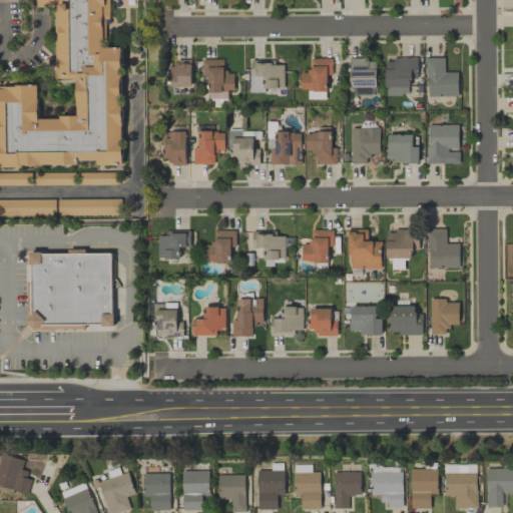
[(0,165),(121,163),(119,46),(104,47),(103,19),(107,19),(106,0),(35,0),(36,7),(53,7),(55,79),(75,78),(76,116),(37,117),(36,85),(0,85),(0,165)]
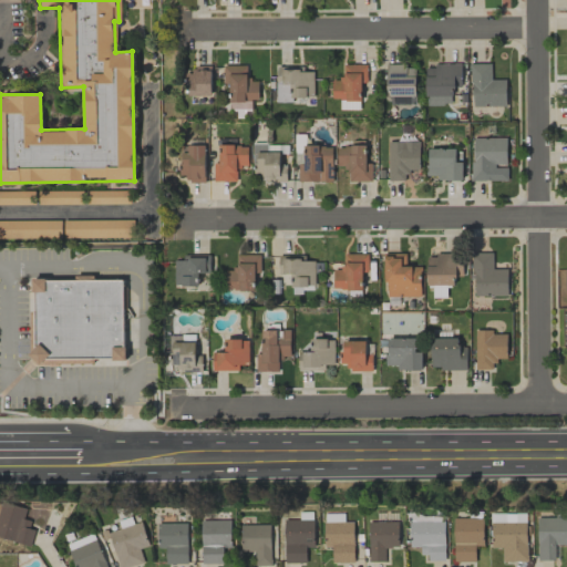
[(506,105),(505,79),(491,80),(491,63),(471,63),(472,106),(506,105)]
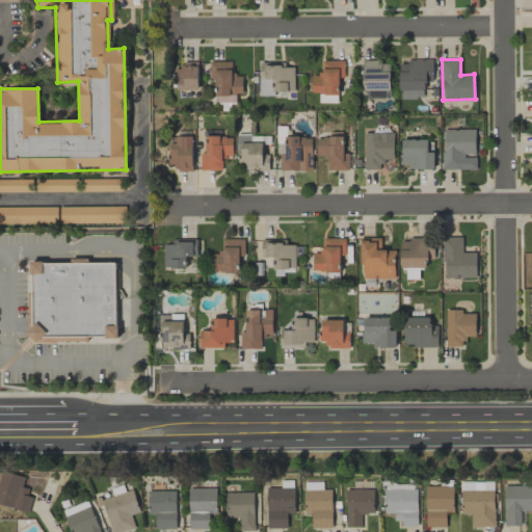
[(338,94),(338,77),(344,77),(344,60),(322,60),(322,74),(311,74),(312,95),(338,94)]
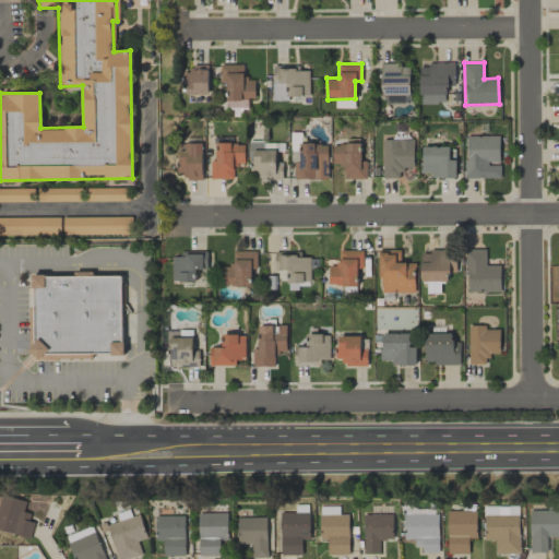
[(409,63),(381,63),(381,103),(409,103),(409,63)]
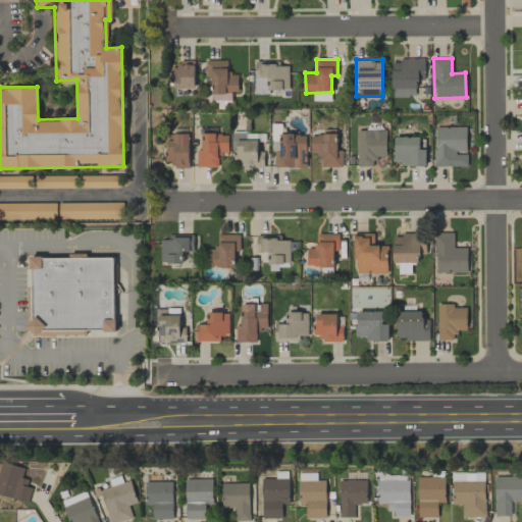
[(424,59),(392,59),(392,97),(416,97),(416,79),(424,79),(424,59)]
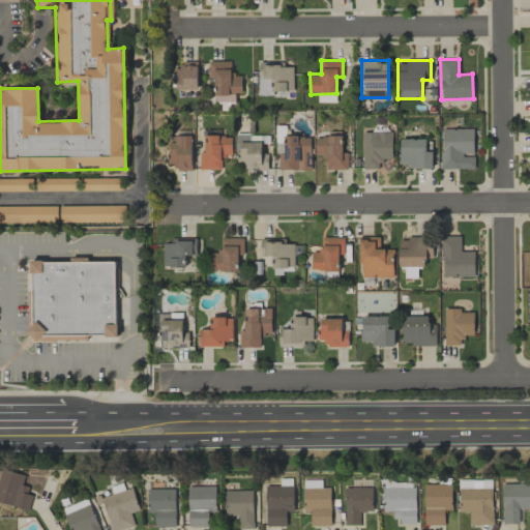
[(241,93),(241,76),(232,76),(231,61),(208,61),(209,79),(214,78),(214,101),(234,100),(234,93),(241,93)]
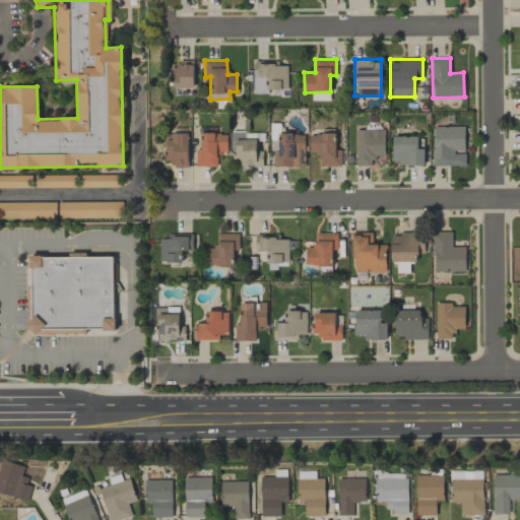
[(194,62),(173,61),(173,87),(194,87),(194,62)]
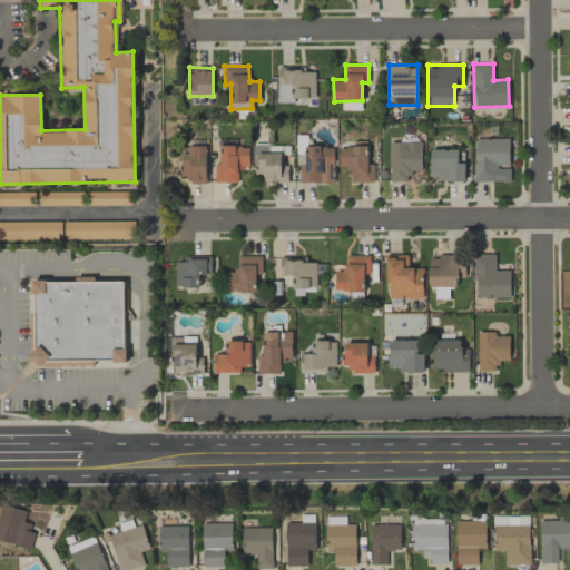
[(315,71),(305,71),(305,67),(277,67),(276,102),(294,102),(294,98),(314,98),(315,71)]
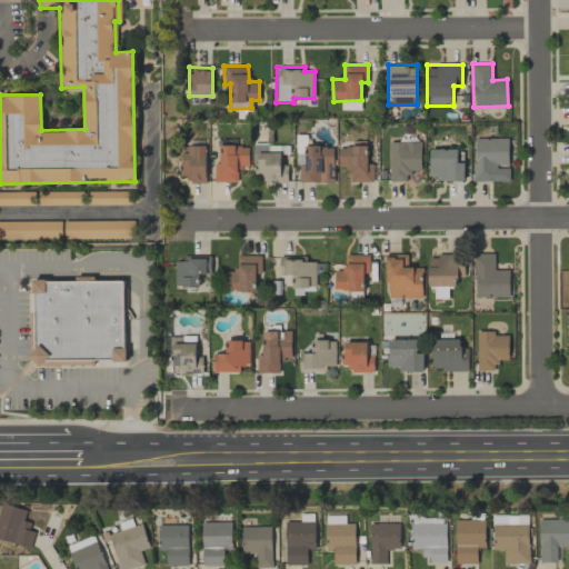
[(473,138),(472,181),(508,181),(509,138),(473,138)]
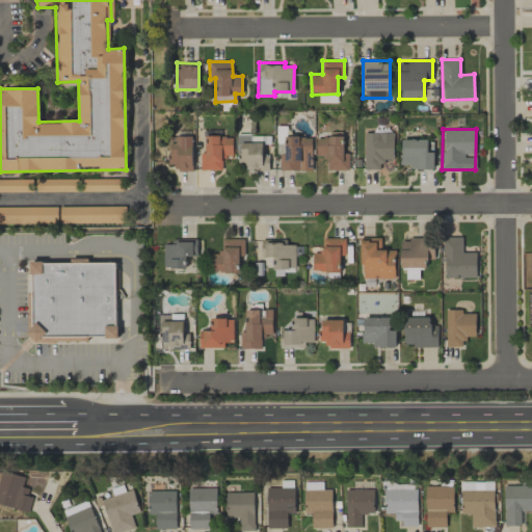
[(364,132),(365,169),(380,168),(379,160),(393,160),(393,132),(364,132)]
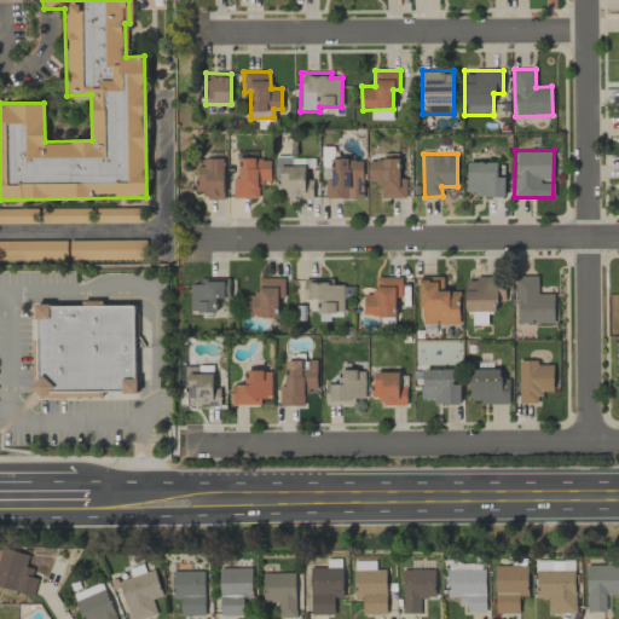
[(285,200),(312,198),(312,179),(305,180),(305,165),(293,165),(291,156),(276,156),(276,190),(285,190),(285,200)]
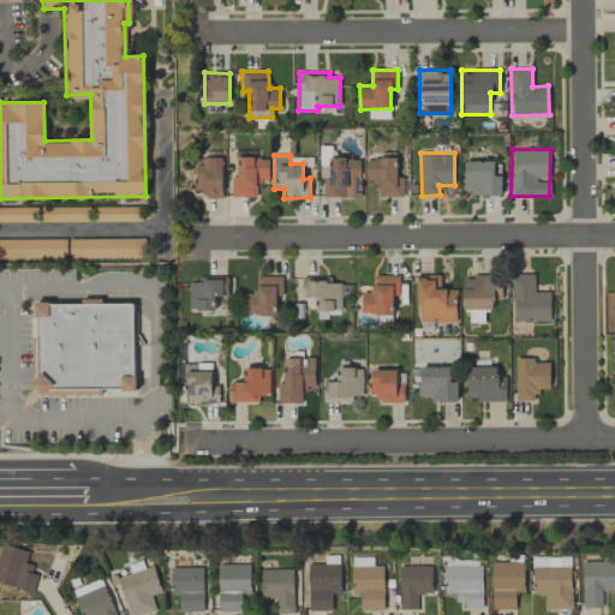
[(257,196),(257,179),(268,179),(268,156),(237,157),(238,177),(231,177),(232,197),(257,196)]
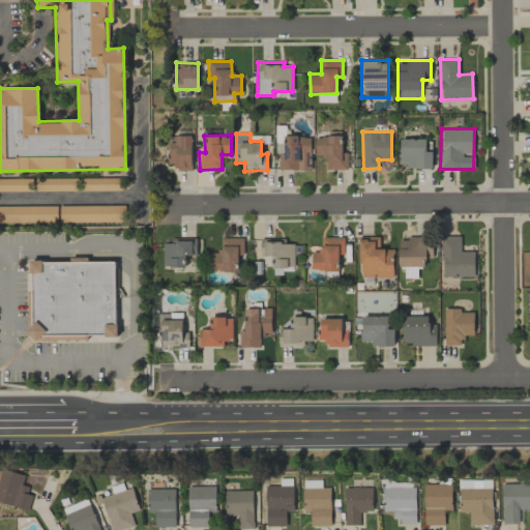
[(192,136),(171,136),(171,164),(176,164),(176,170),(192,170),(192,136)]
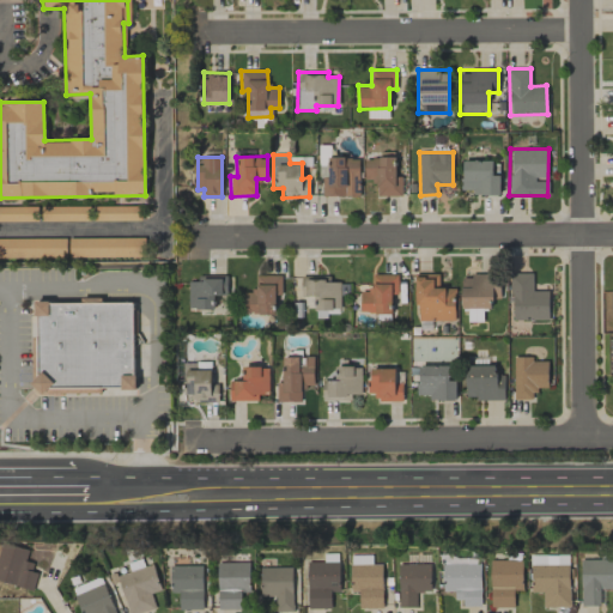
[(359,196),(359,158),(327,157),(327,176),(322,176),(321,195),(359,196)]
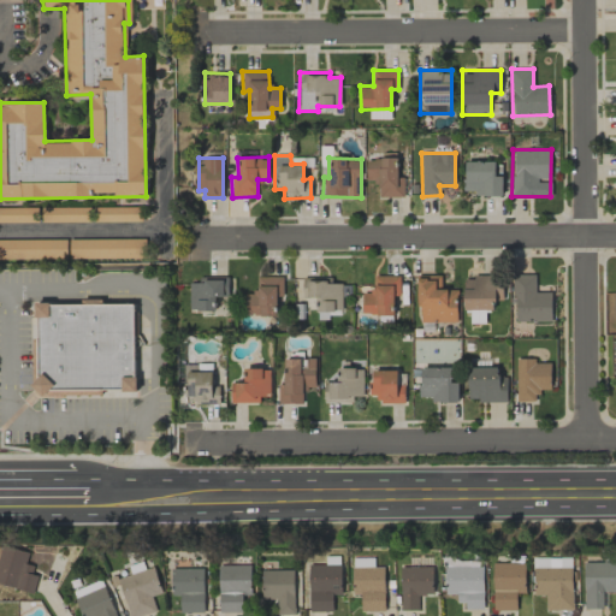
[(397,177),(397,158),(366,158),(365,182),(378,182),(378,196),(403,197),(403,177),(397,177)]
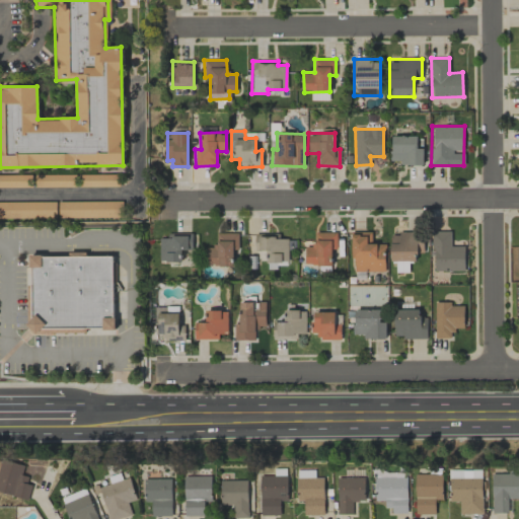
[(423,164),(423,147),(418,148),(417,135),(390,136),(390,160),(399,160),(399,164),(423,164)]
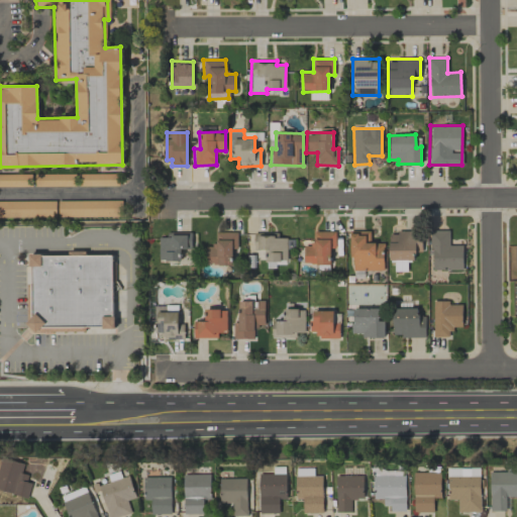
[(55,200),(0,201),(0,217),(55,217),(55,200)]
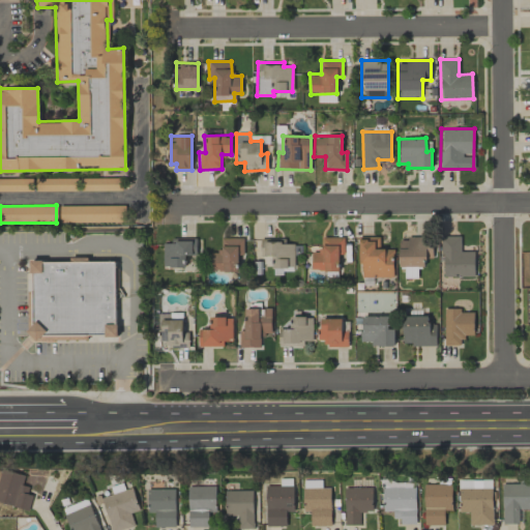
[(59,206),(59,223),(124,222),(124,205),(59,206)]
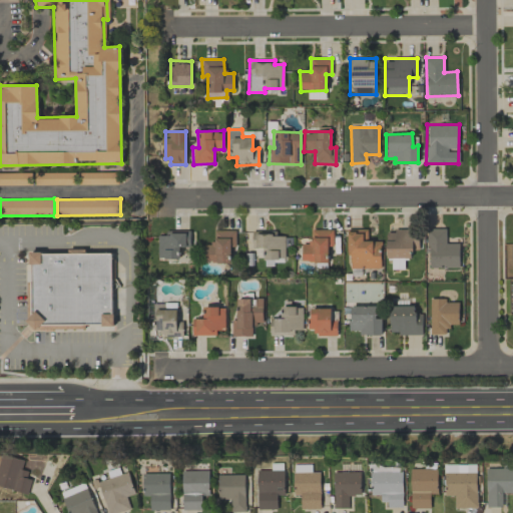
[(381,268),(380,240),(367,240),(367,228),(348,228),(349,269),(381,268)]
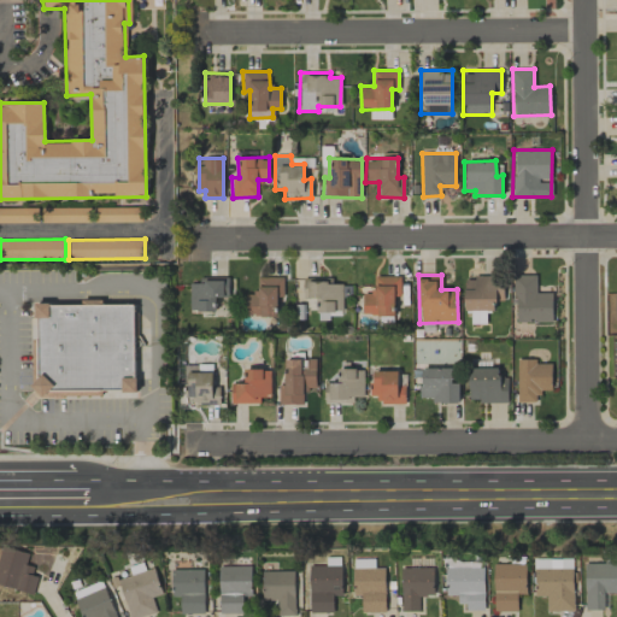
[(464,311),(494,310),(493,301),(504,300),(503,275),(463,277),(464,311)]
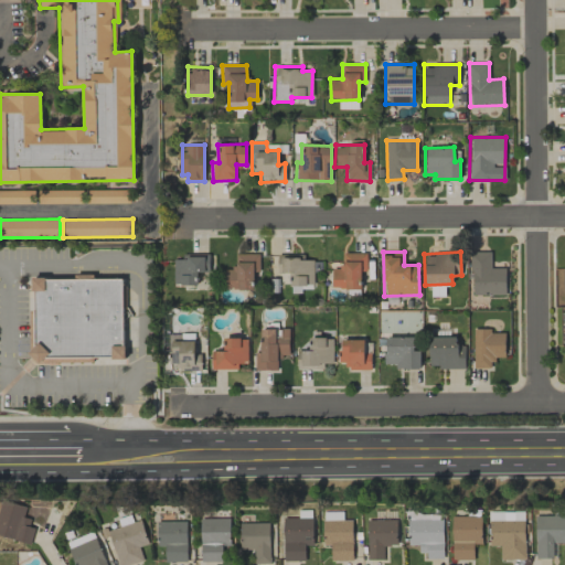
[(505,294),(505,267),(491,268),(490,252),(470,252),(471,295),(505,294)]
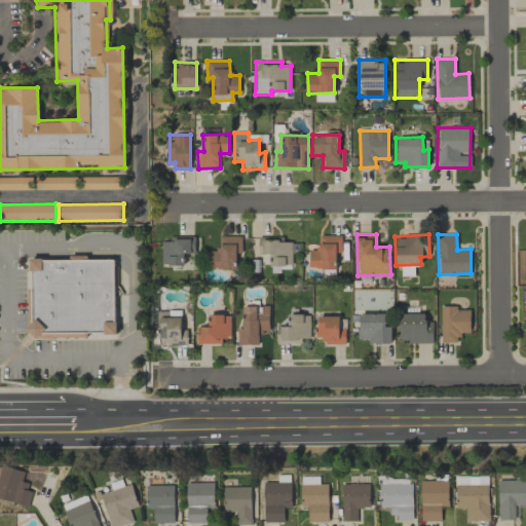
[(241,236),(220,235),(220,250),(210,250),(209,268),(235,269),(236,253),(241,253),(241,236)]
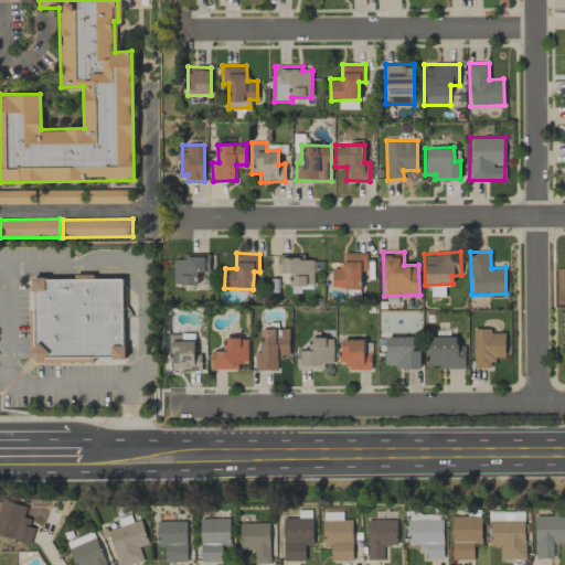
[(366,270),(366,253),(343,253),(343,267),(331,267),(332,288),(361,288),(361,270),(366,270)]
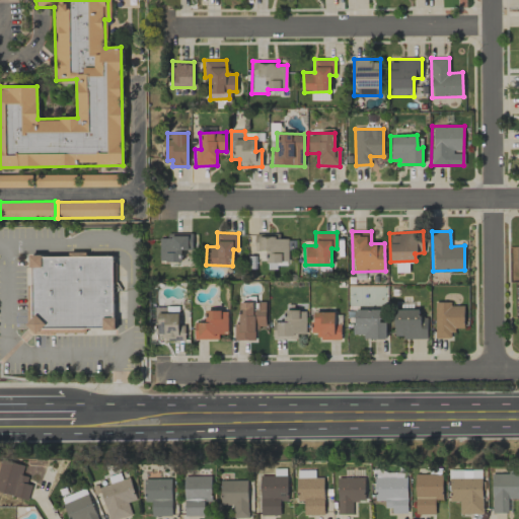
[(181,262),(181,249),(192,250),(193,233),(167,233),(167,237),(159,237),(159,262),(181,262)]
